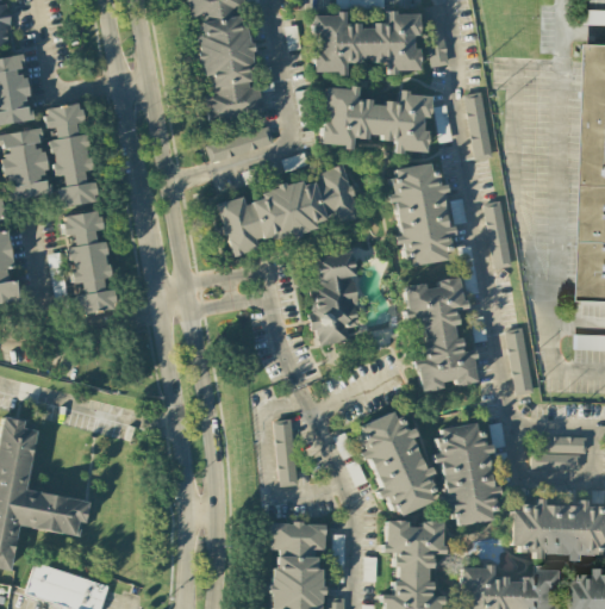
[(211,122),(266,113),(261,85),(253,87),(249,67),(255,67),(249,25),(247,26),(242,0),(189,0),(193,18),(201,16),(204,35),(198,35),(205,78),(212,76),(214,94),(206,95),(211,122)]
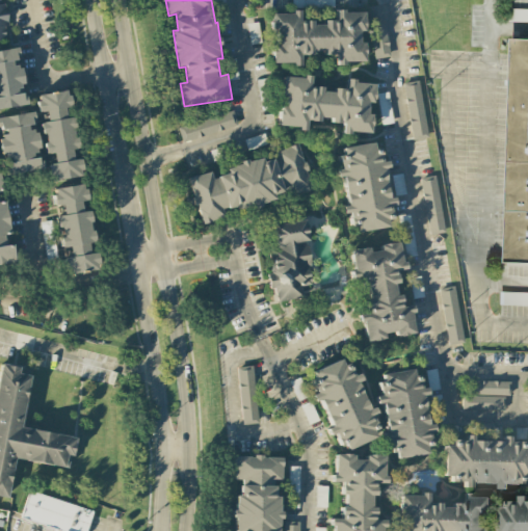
[(527,7),(517,7),(516,21),(527,21),(527,7)]
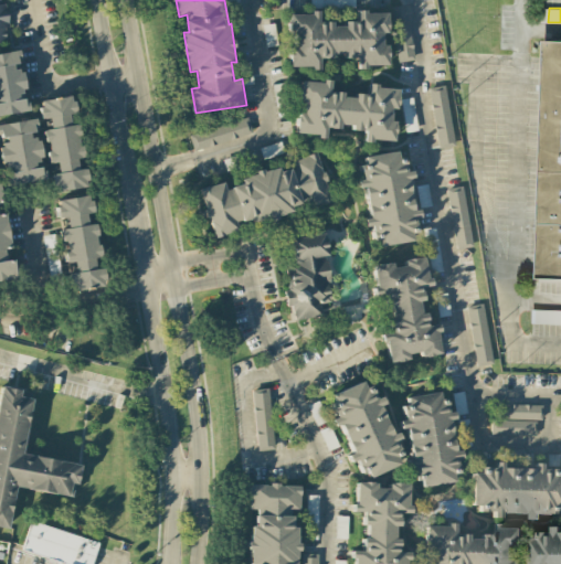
[(292,13),(293,67),(321,66),(321,59),(335,57),(335,53),(348,53),(348,57),(360,57),(361,66),(391,65),(390,44),(384,45),(384,32),(390,32),(390,11),(359,12),(359,22),(320,23),(320,12),(292,13)]
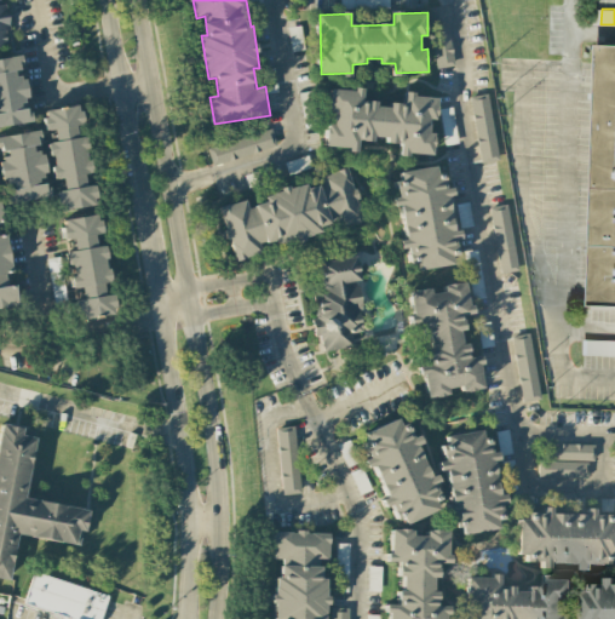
[(442,68),(458,66),(453,26),(438,27),(442,68)]
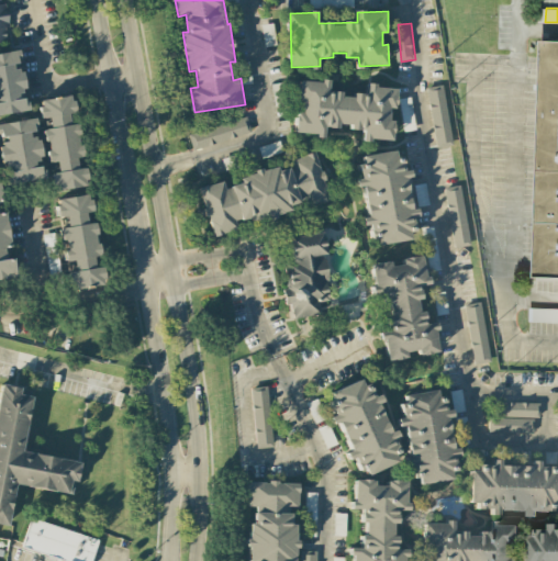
[(557,40),(544,40),(538,277),(557,277),(557,40)]
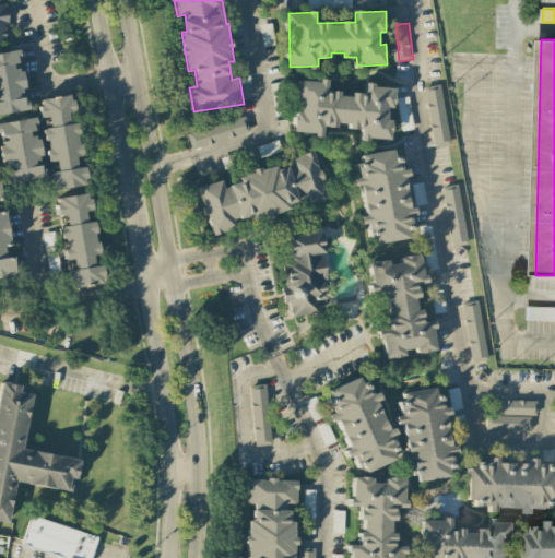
[(0,114),(32,109),(30,93),(27,93),(22,49),(0,51),(0,114)]
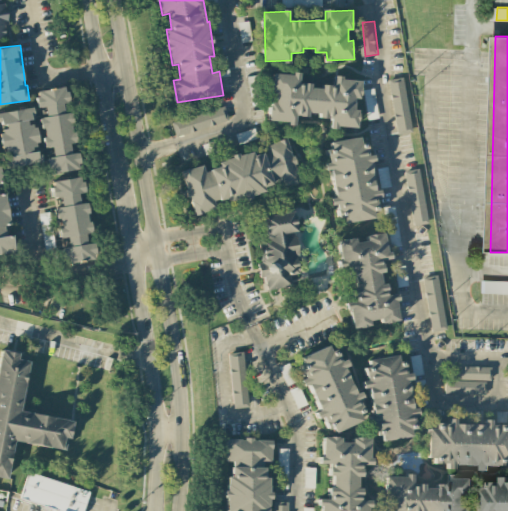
[(272,120),(297,124),(298,124),(297,116),(310,115),(311,112),(321,114),(321,117),(332,119),(333,129),(351,127),(358,128),(362,110),(357,109),(356,98),(363,97),(362,79),(356,79),(337,75),(335,85),(313,87),(313,84),(302,82),(301,72),(275,74),(274,80),(276,102),(272,102),(271,110),(272,120)]
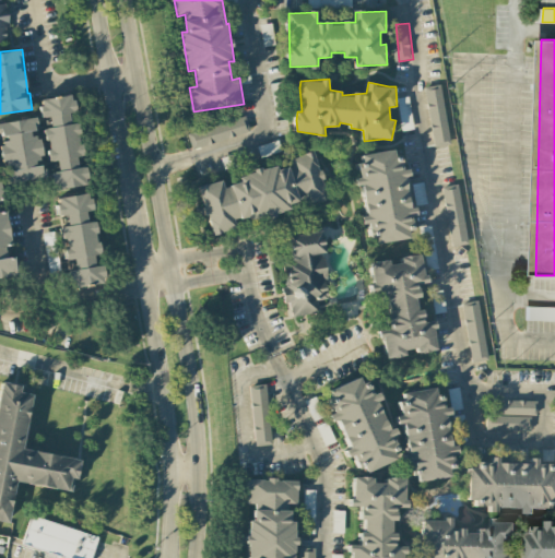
[(452,144),(445,84),(428,86),(436,146),(452,144)]
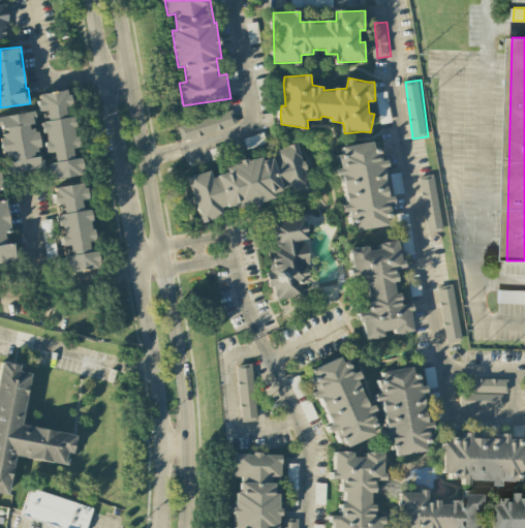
[(85,174),(82,157),(75,157),(74,148),(80,147),(75,115),(68,116),(67,106),(73,105),(70,89),(38,93),(41,110),(49,109),(50,119),(43,120),(49,157),(50,157),(53,179),(85,174)]
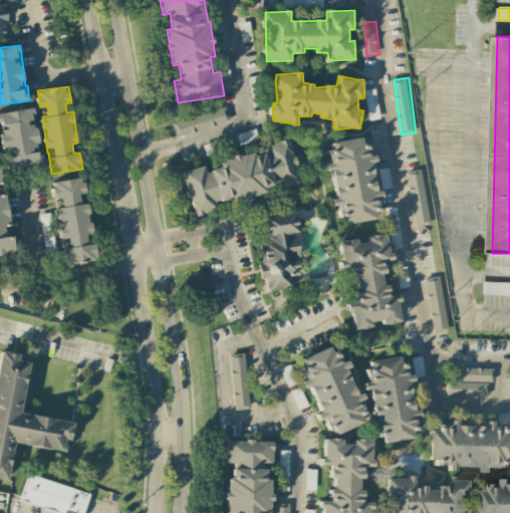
[(372,119),(383,118),(379,88),(369,89),(372,119)]
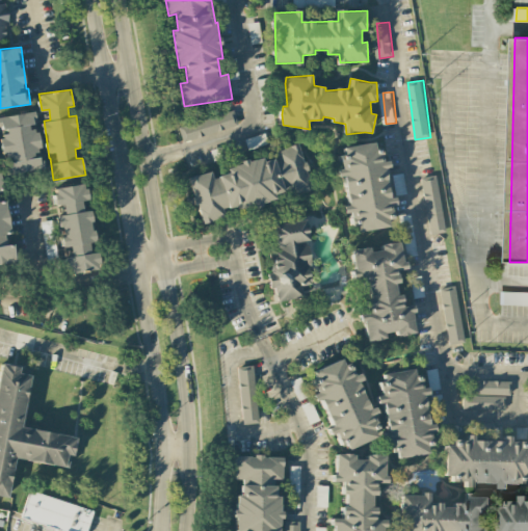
[(10,174),(46,168),(44,157),(35,158),(34,151),(43,150),(40,126),(38,126),(36,112),(0,116),(0,127),(4,159),(9,159),(10,174)]
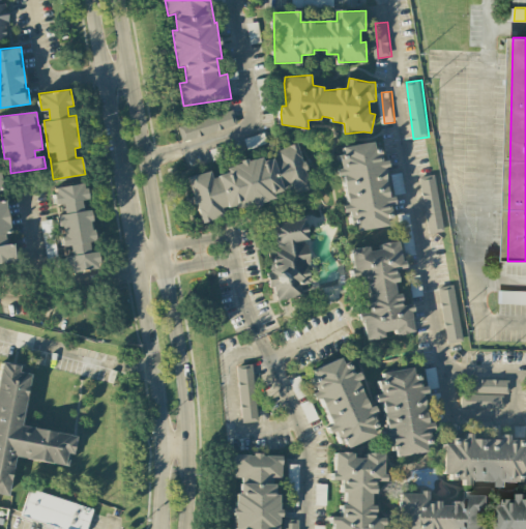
[(251,149),(270,143),(267,133),(247,138),(251,149)]
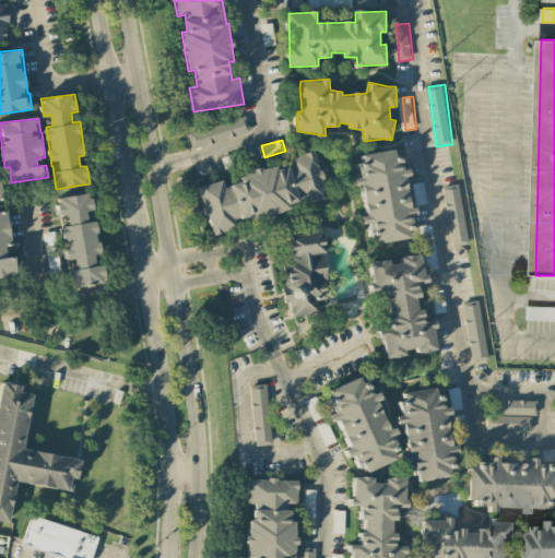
[(330,199),(317,151),(294,157),(297,167),(270,167),(240,175),(240,182),(226,186),(225,179),(201,186),(215,234),(238,228),(238,220),(243,218),(258,218),(263,217),(264,217),(292,210),(292,202),(304,199),(306,205),(330,199)]
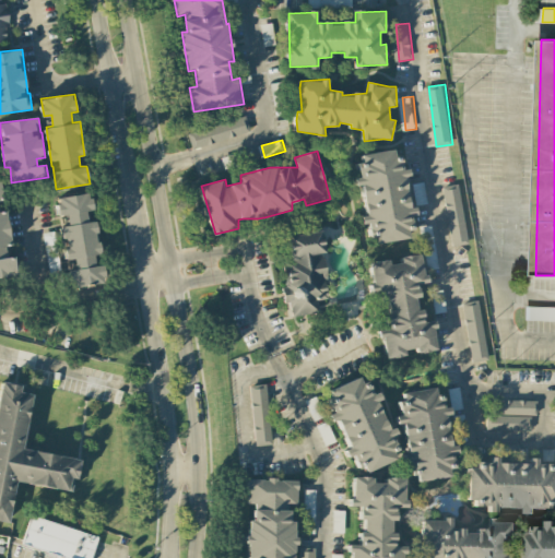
[(411,239),(417,209),(410,208),(408,186),(411,169),(404,168),(402,155),(384,151),(364,153),(361,169),(362,177),(356,177),(357,186),(364,187),(366,208),(363,222),(370,224),(372,234),(377,235),(378,242),(411,239)]
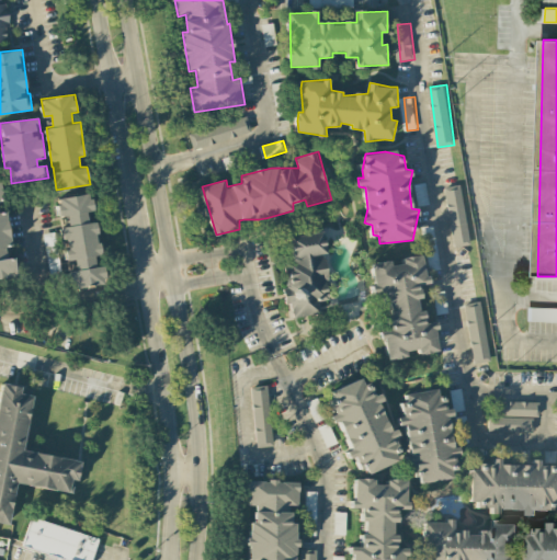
[(447,186),(456,247),(473,244),(464,184),(447,186)]
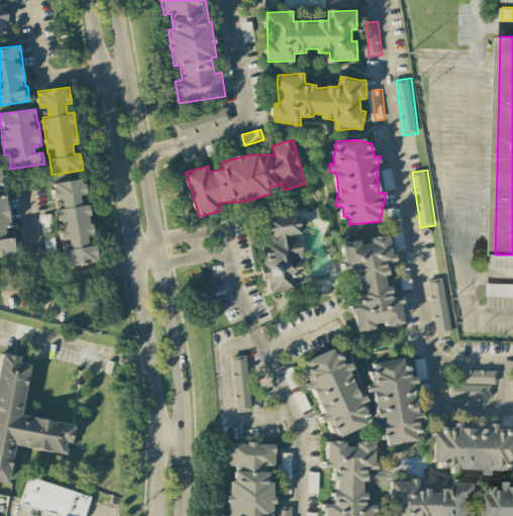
[(70,266),(99,262),(96,244),(90,245),(88,235),(94,234),(89,204),(83,205),(81,195),(87,195),(85,178),(54,183),(57,199),(63,198),(65,208),(59,209),(63,240),(70,239),(72,248),(68,249),(70,266)]
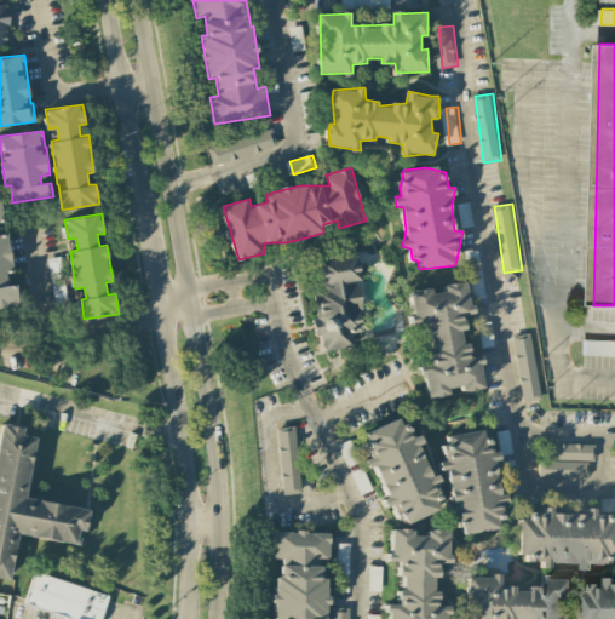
[(481,250),(469,252),(472,267),(484,264),(481,250)]
